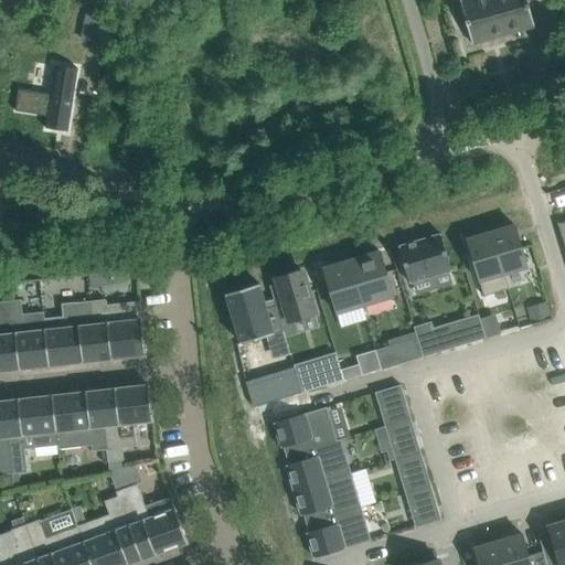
[(70,0),(65,0),(55,35),(68,39),(71,31),(78,4),(80,2),(70,0)]
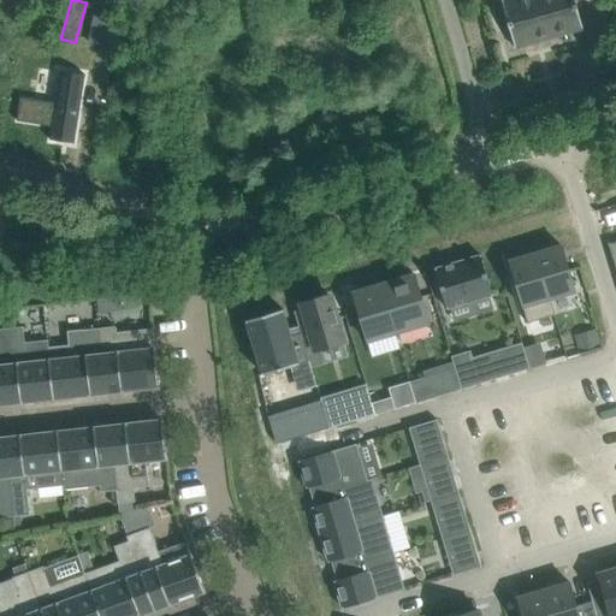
[(505,0),(502,1),(515,48),(582,29),(574,0),(505,0)]
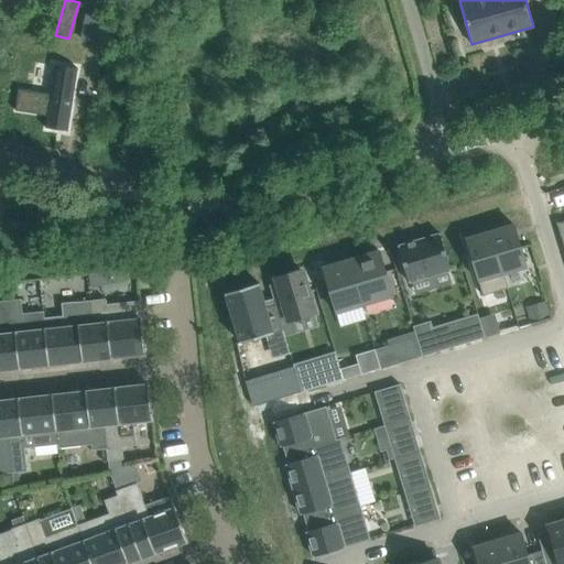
[(19,89),(15,110),(47,116),(45,128),(47,128),(47,127),(67,130),(66,131),(68,131),(78,68),(76,68),(76,71),(57,67),(57,65),(55,65),(51,94),(19,89)]
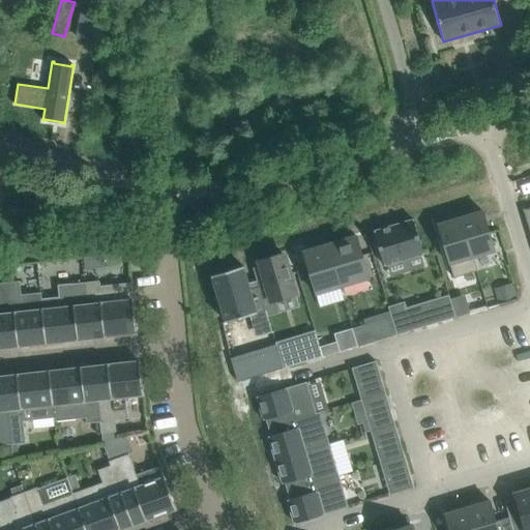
[(461,218),(476,271),(477,270),(473,256),(495,249),(483,211),(461,218)]
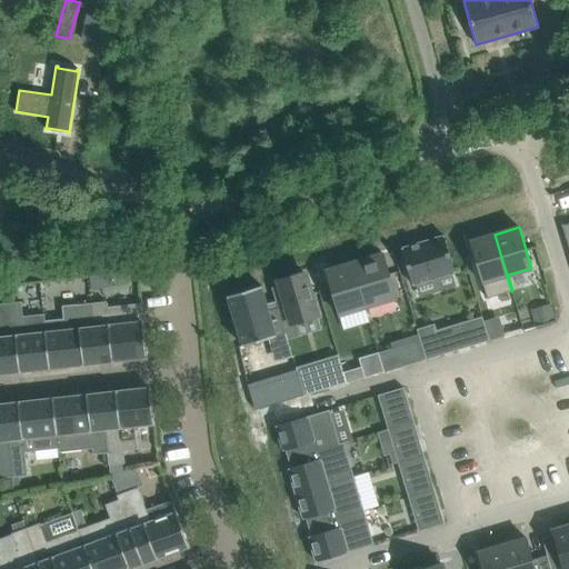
[(446,235),(403,248),(415,283),(457,271),(446,235)]
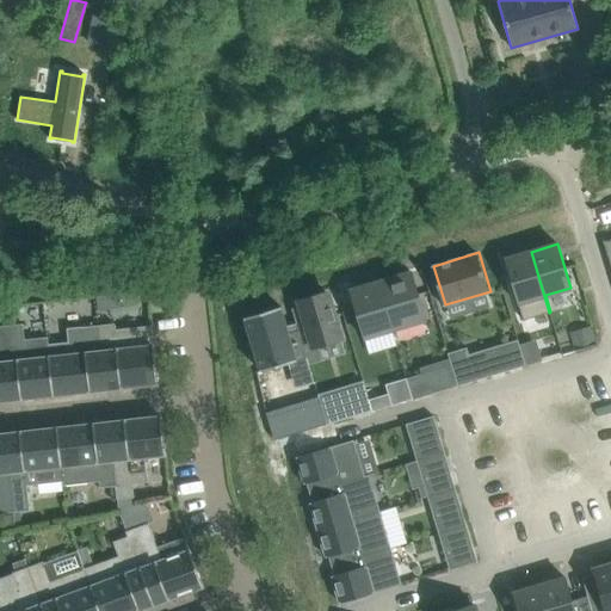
[(549,313),(531,252),(505,260),(523,320),(549,313)]
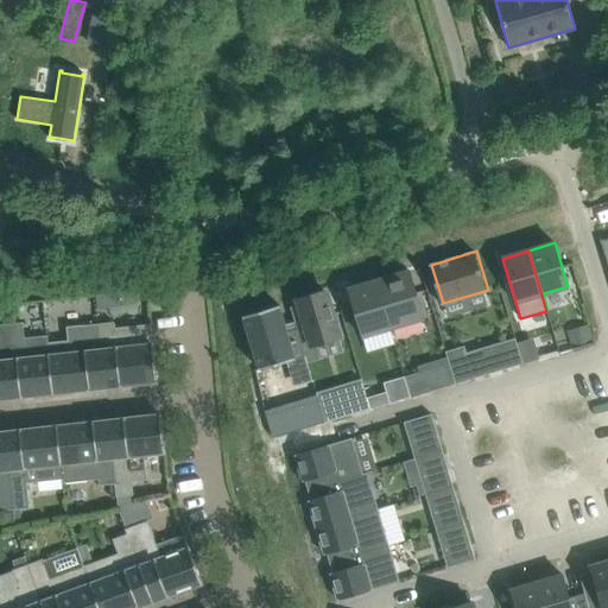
[(375,282),(390,328),(423,318),(410,271),(375,282)]
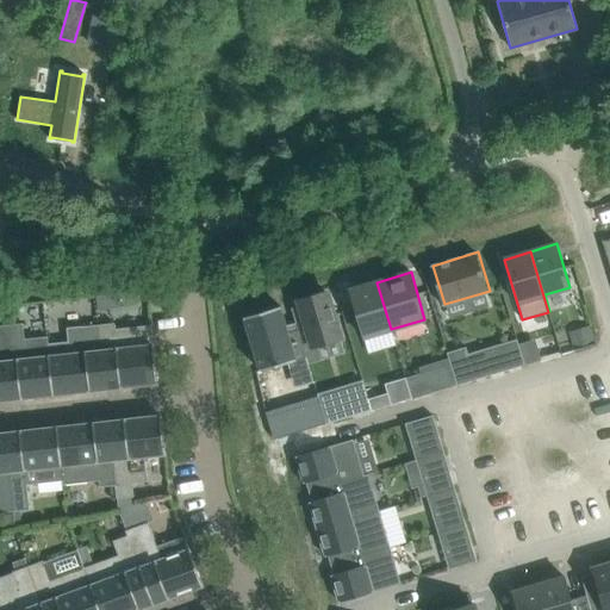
[(391,329),(377,282),(349,291),(363,337),(391,329)]
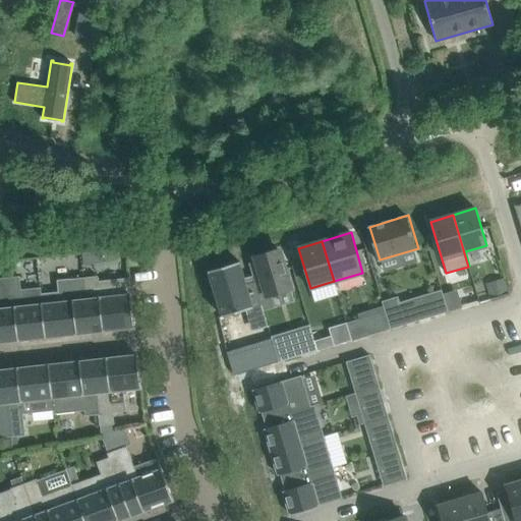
[(255,256),(256,261),(248,264),(253,281),(261,305),(263,311),(273,308),(270,295),(290,289),(279,249),(255,256)]
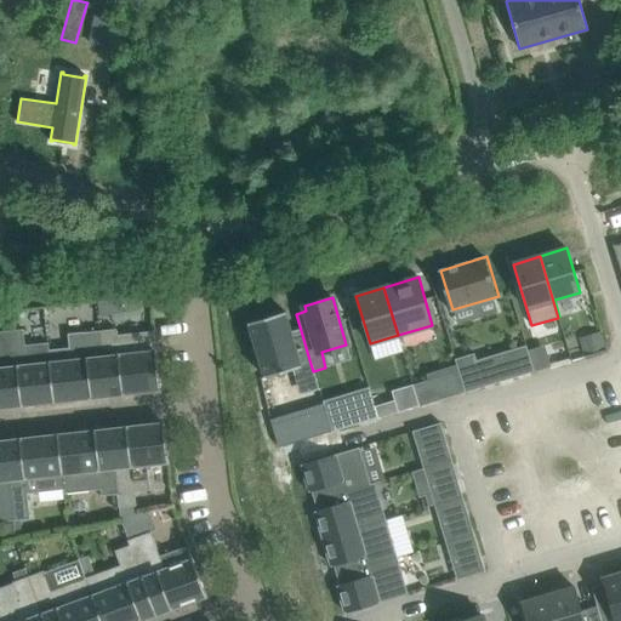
[(285,312),(249,323),(265,377),(311,364),(302,335),(292,337),(285,312)]
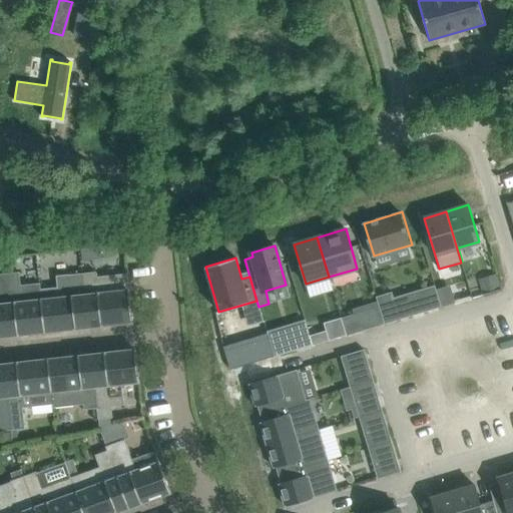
[(19,272),(0,274),(0,292),(5,337),(45,332),(39,284),(21,286),(19,272)]
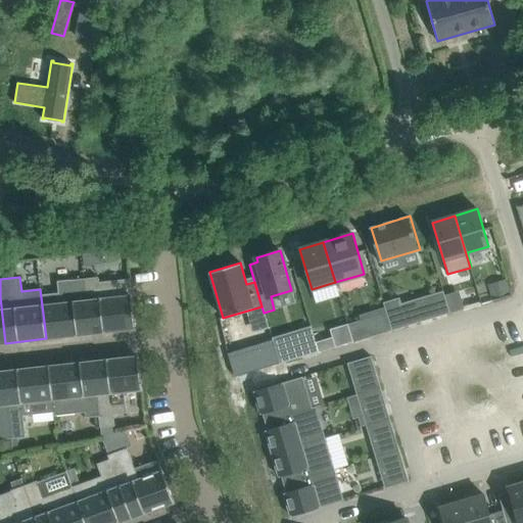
[(98,277),(84,279),(90,333),(135,328),(130,279),(99,282),(98,277)]
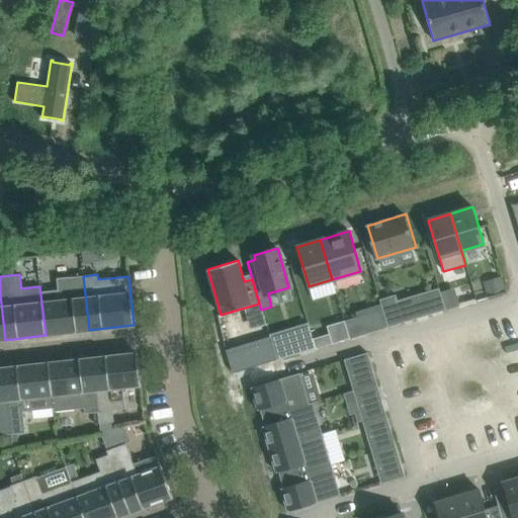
[(40,285),(39,286),(46,335),(89,330),(83,276),(58,278),(59,290),(40,292),(40,285)]
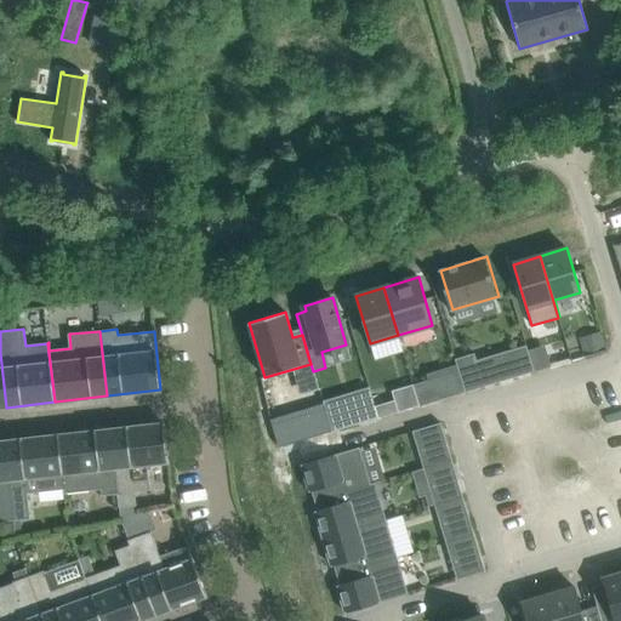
[(605,349),(600,332),(581,339),(586,355),(605,349)]
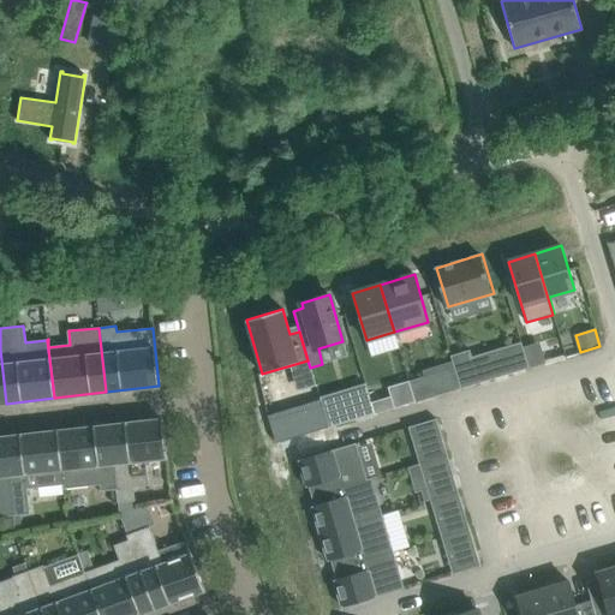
[(470,350),(451,356),(460,389),(479,383),(470,350)]
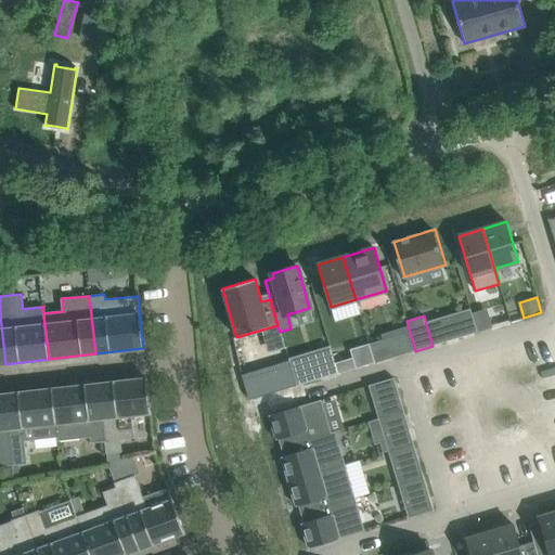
[(489,317),(474,321),(477,332),(492,327),(489,317)]
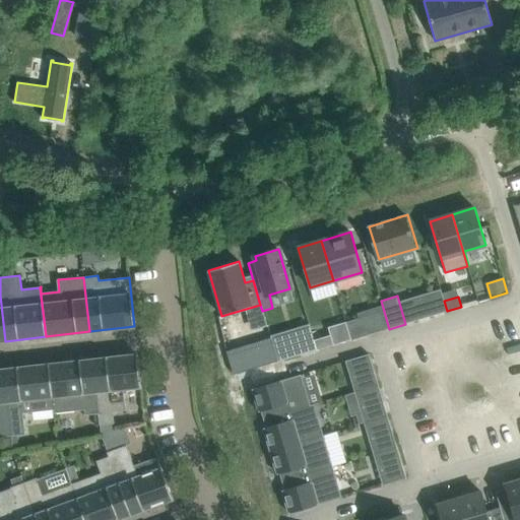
[(382,319),(366,324),(369,334),(385,329),(382,319)]
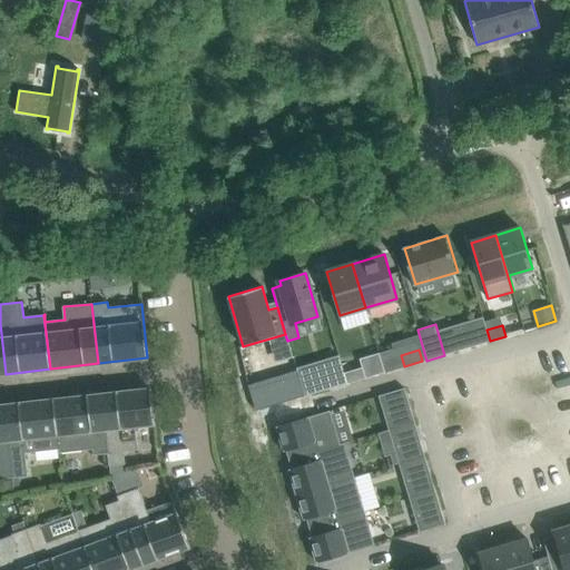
[(324,367),(298,375),(304,396),(330,389),(324,367)]
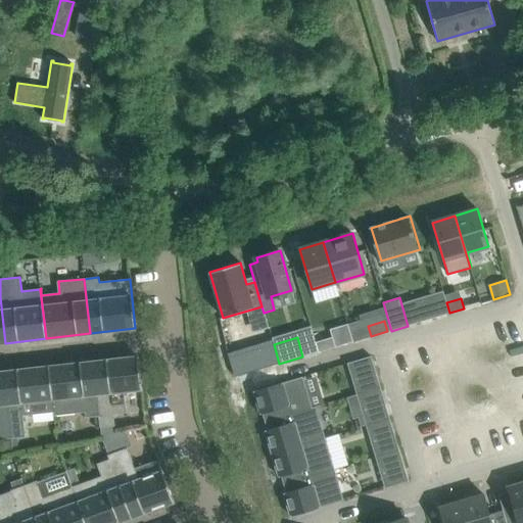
[(332,337),(316,342),(319,352),(335,347),(332,337)]
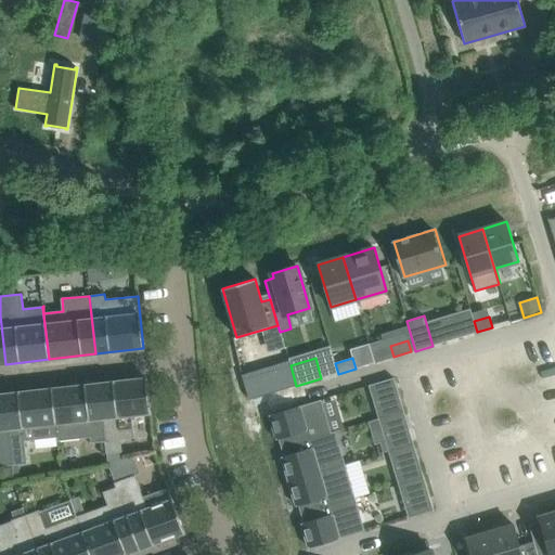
[(280,390),(273,368),(242,377),(249,400),(280,390)]
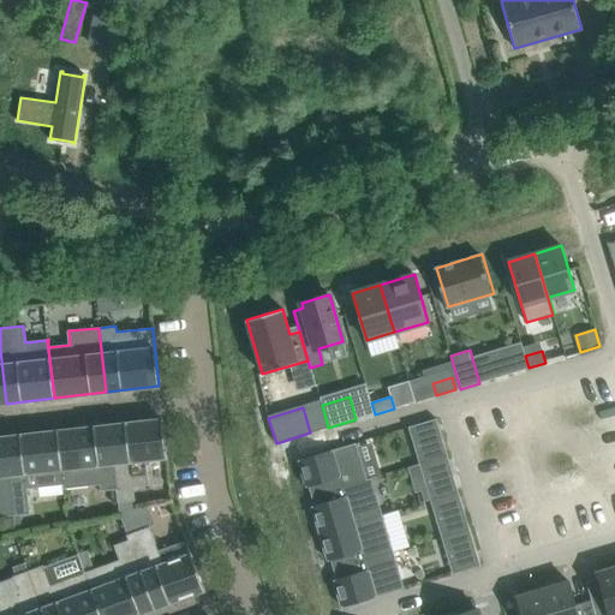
[(162,419),(109,425),(119,502),(135,501),(133,488),(149,485),(147,460),(167,458),(162,419)]
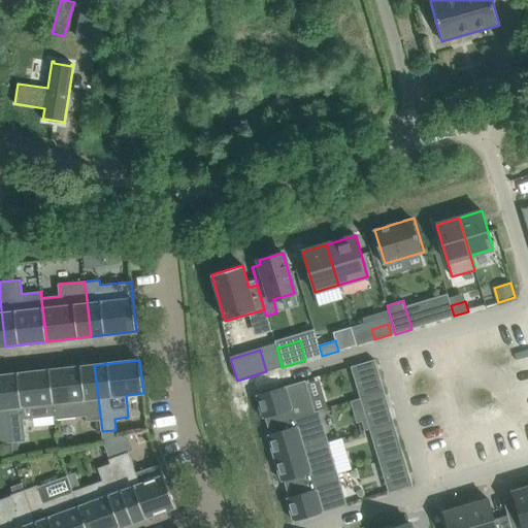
[(94,365),(50,370),(55,420),(86,417),(87,422),(100,420),(101,432),(102,431),(94,365)]
